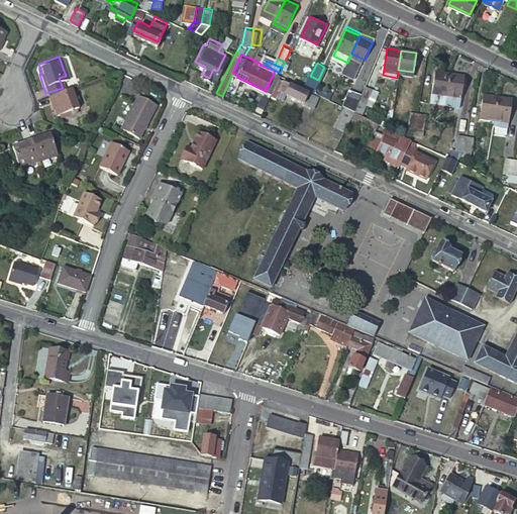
[(279,74),(280,73),(265,65),(261,64),(260,65),(275,71),(279,74)]
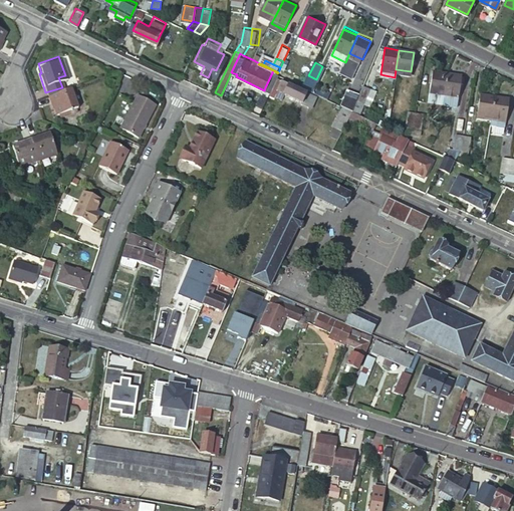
[(277,73),(273,70),(265,87),(270,89),(276,75),(277,73)]
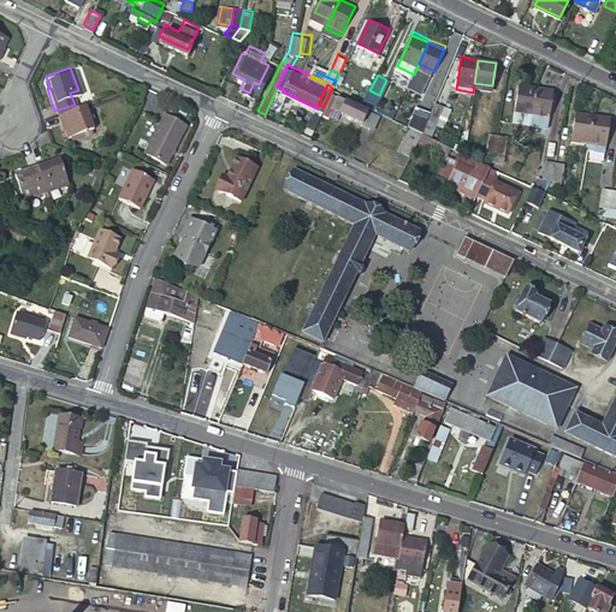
[(513,122),(529,124),(535,90),(517,87),(513,122)]
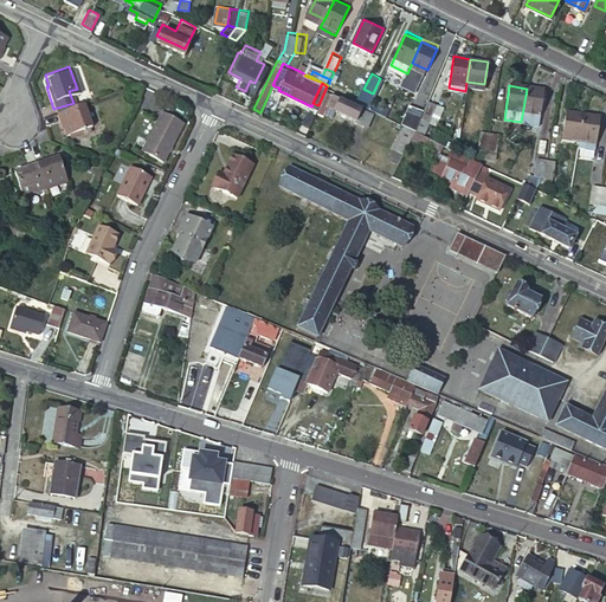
[(368,111),(326,89),(318,105),(315,112),(320,116),(321,114),(329,117),(334,108),(355,118),(354,121),(361,124),(368,111)]
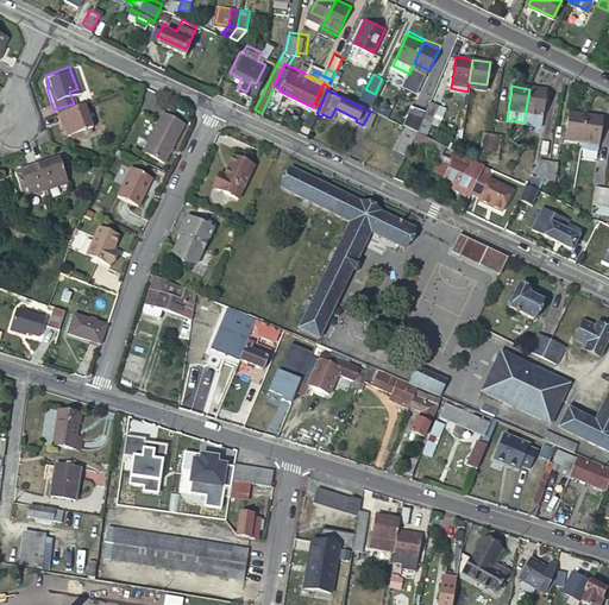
[(523,123),(541,126),(547,92),(529,89),(523,123)]
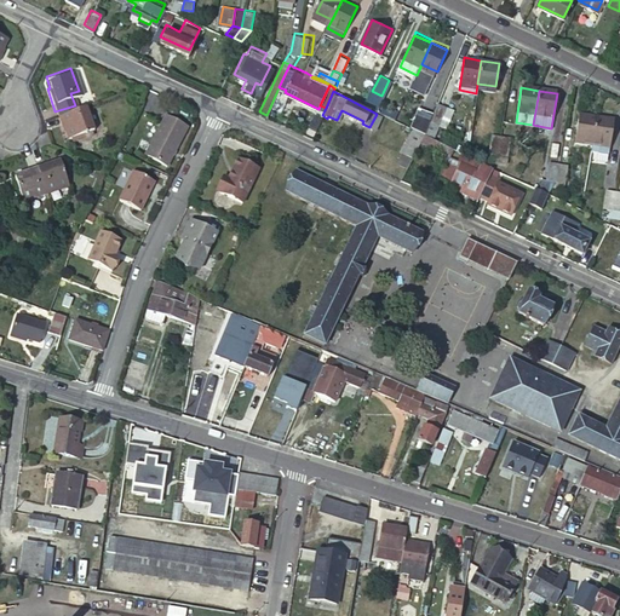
[(282,97),(276,93),(268,113),(274,115),(282,97)]
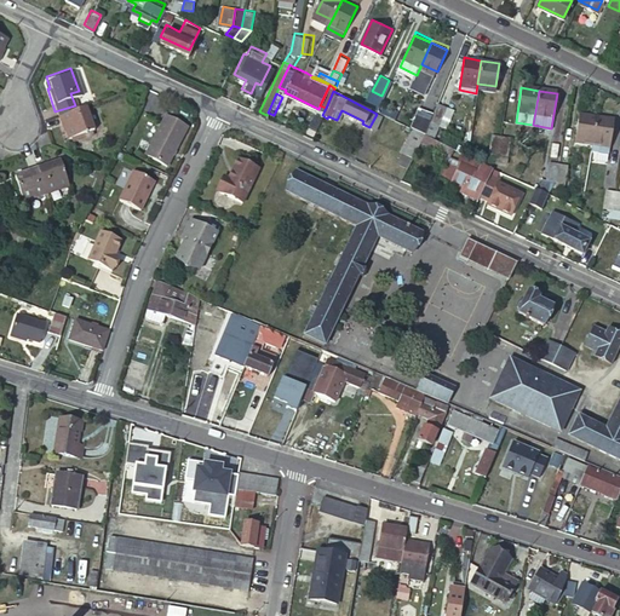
[(422,121),(431,98),(423,95),(413,117),(422,121)]
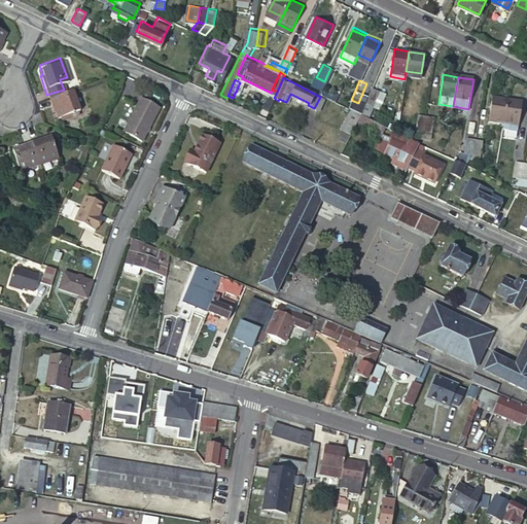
[(374,86),(366,83),(358,103),(366,106),(374,86)]
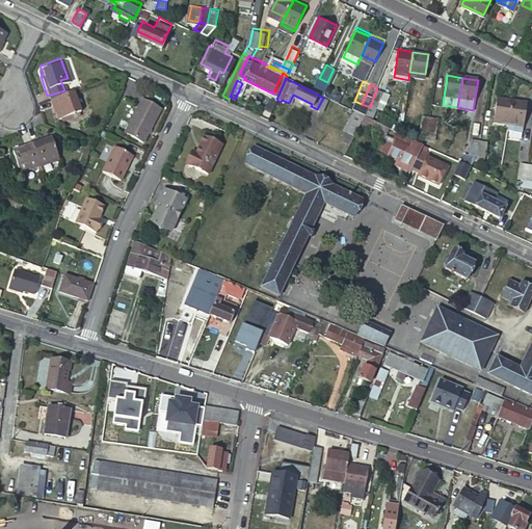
[(64,90),(47,96),(51,106),(53,105),(56,114),(78,107),(71,87),(64,90)]
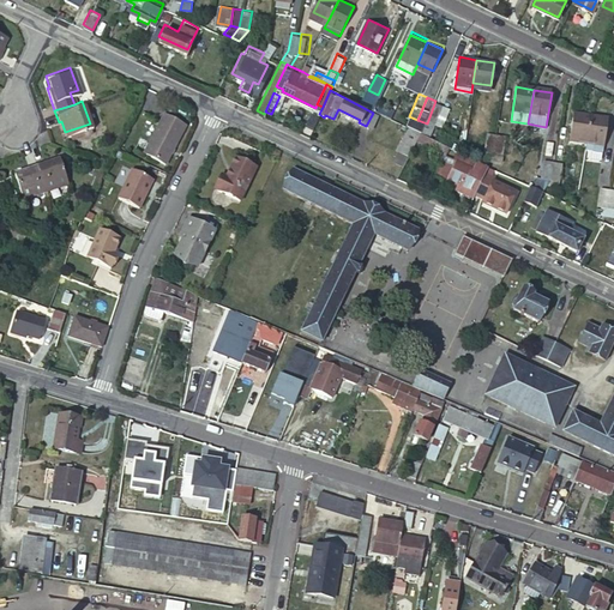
[(444,104),(435,101),(427,124),(423,131),(437,137),(438,133),(433,131),(444,104)]
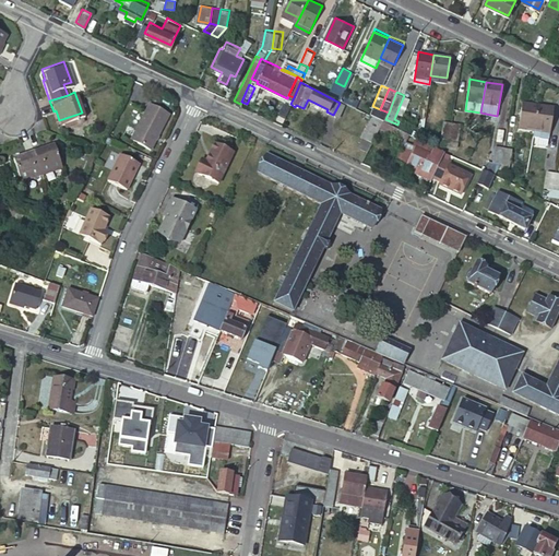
[(170,109),(151,99),(132,138),(152,146),(170,109)]
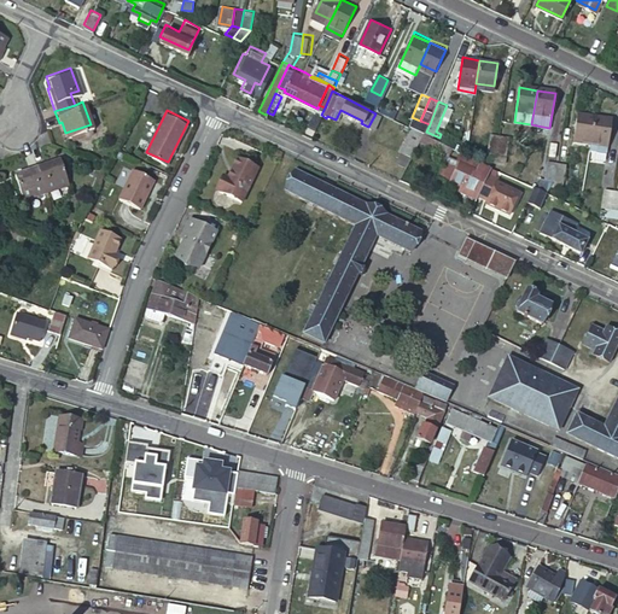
[(573,136),(590,140),(594,117),(577,115),(573,136)]
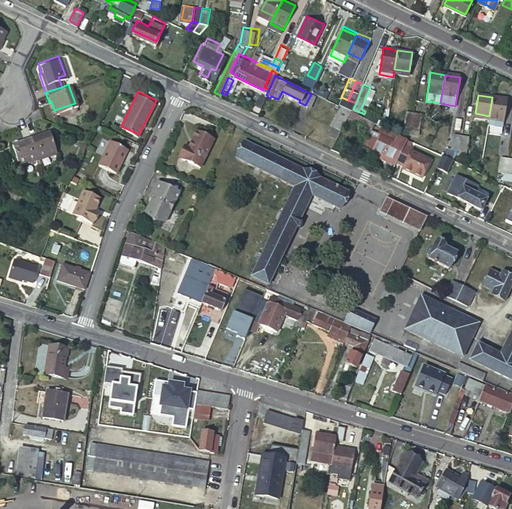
[(503,126),(504,118),(507,100),(492,97),(489,116),(488,124),(503,126)]
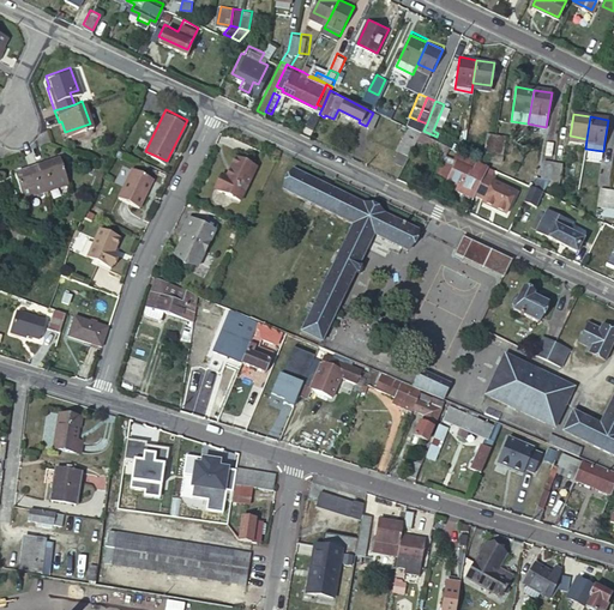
[(415,139),(419,131),(408,126),(402,138),(401,138),(396,146),(408,152),(415,139)]
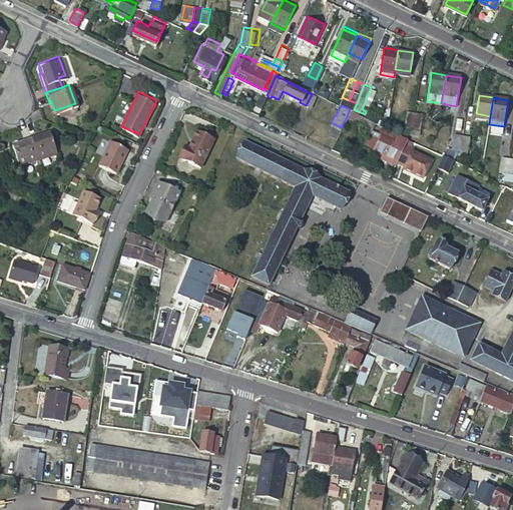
[(398,130),(384,123),(365,114),(354,109),(351,107),(350,109),(347,116),(371,128),(364,145),(374,150),(373,153),(396,163),(409,135),(406,134),(398,130)]
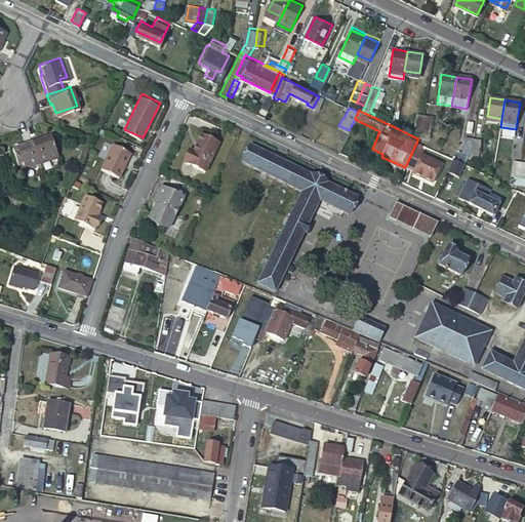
[(425,114),(416,113),(413,127),(421,129),(425,114)]
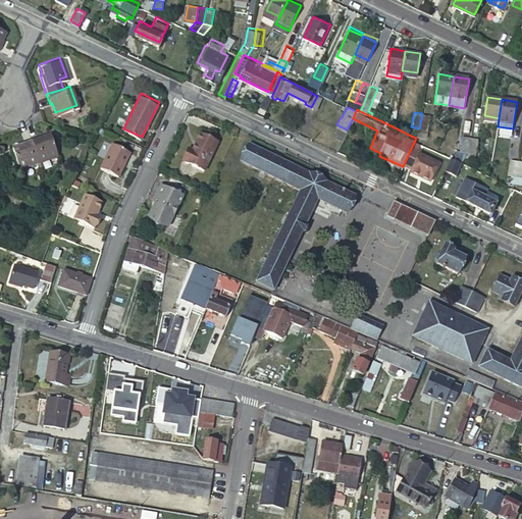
[(429,114),(422,113),(419,128),(427,130),(429,114)]
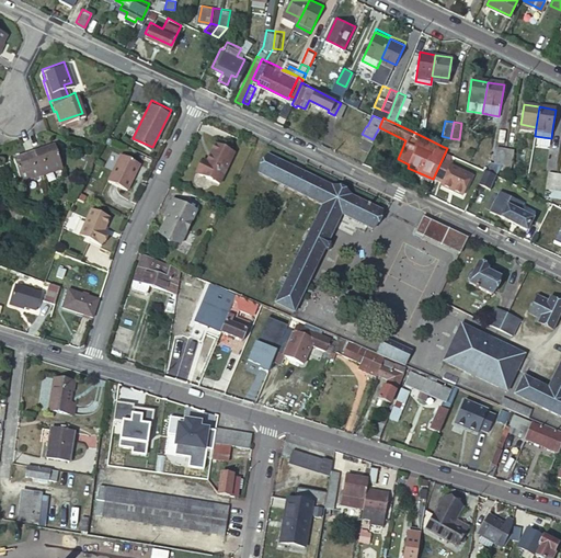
[(38,169),(59,160),(52,139),(41,144),(39,141),(30,145),(38,169)]
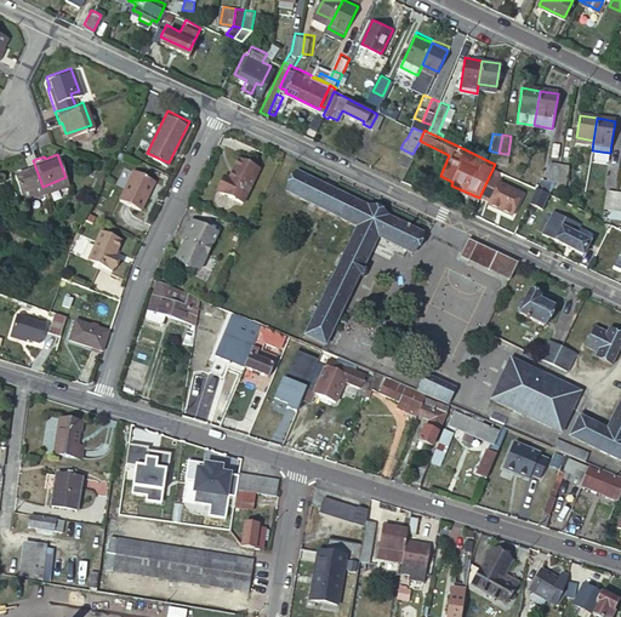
[(229,176),(227,175),(220,190),(241,201),(258,166),(239,156),(229,176)]
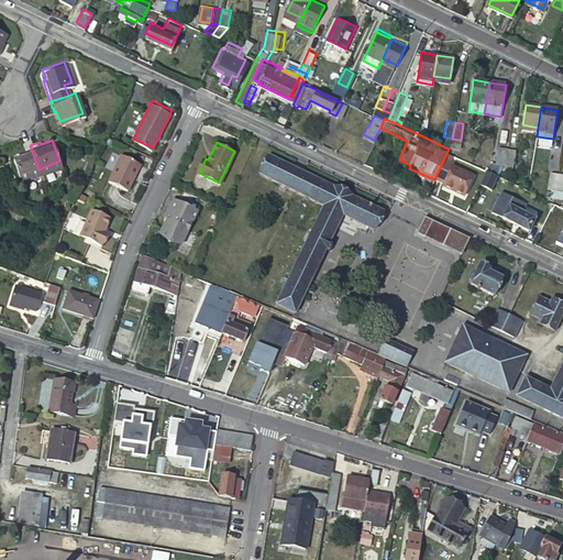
[(19,177),(39,169),(30,145),(19,150),(20,153),(10,156),(19,177)]
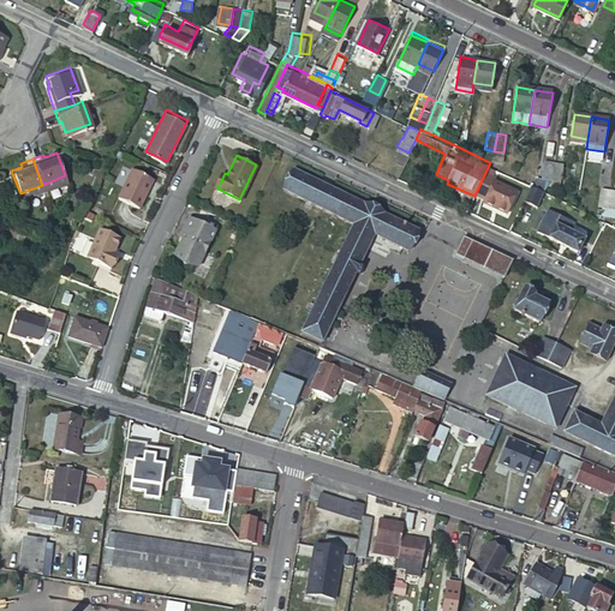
[(537,175),(530,183),(542,187),(550,179),(554,162),(544,160),(541,178),(537,175)]
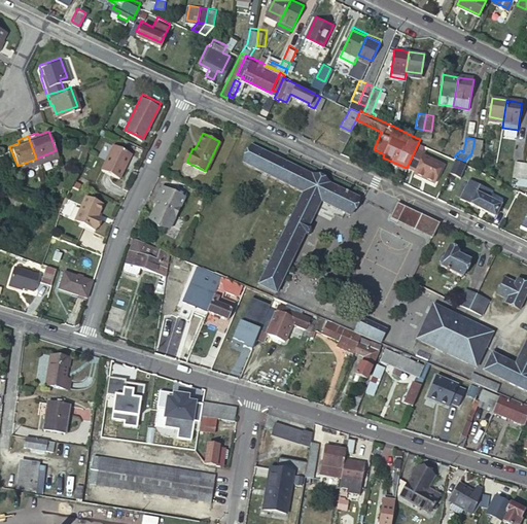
[(480,155),(483,140),(475,139),(471,153),(480,155)]
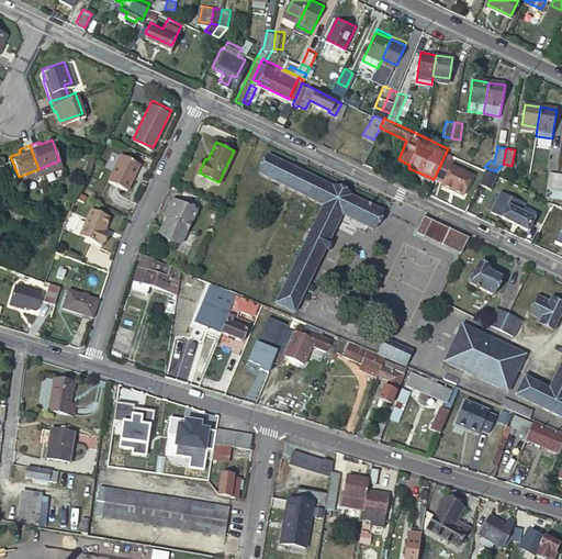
[(138,159),(117,151),(105,177),(125,187),(138,159)]
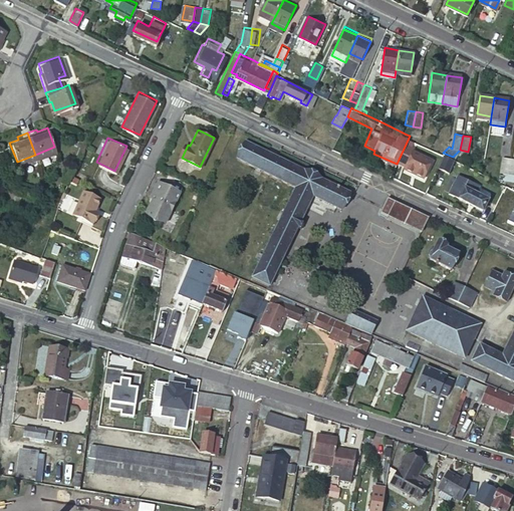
[(266,150),(246,140),(237,157),(296,186),(252,276),(269,285),(313,194),(342,208),(350,191),(266,150)]
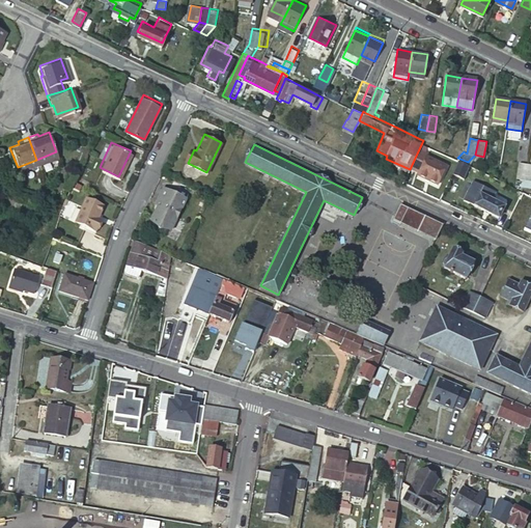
[(185,161),(188,163),(194,149),(191,148),(185,161)]
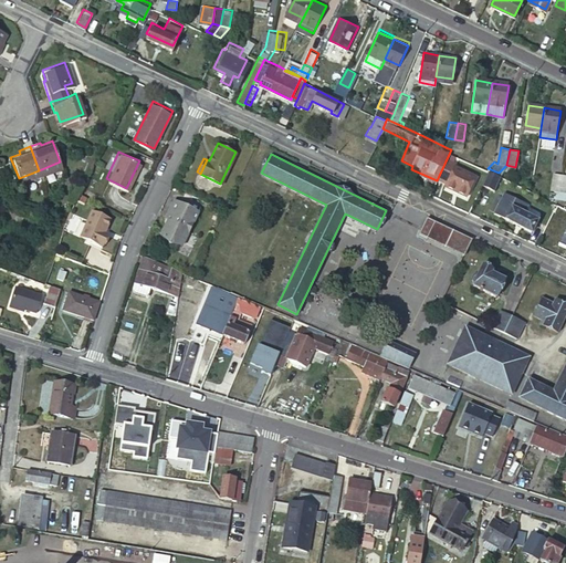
[(444,185),(465,195),(475,175),(454,165),(444,185)]
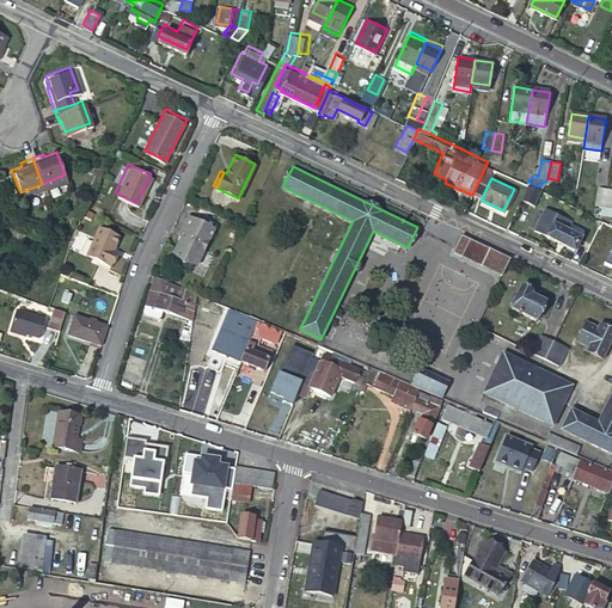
[(527,182),(521,196),(534,202),(542,188),(539,186),(527,182)]
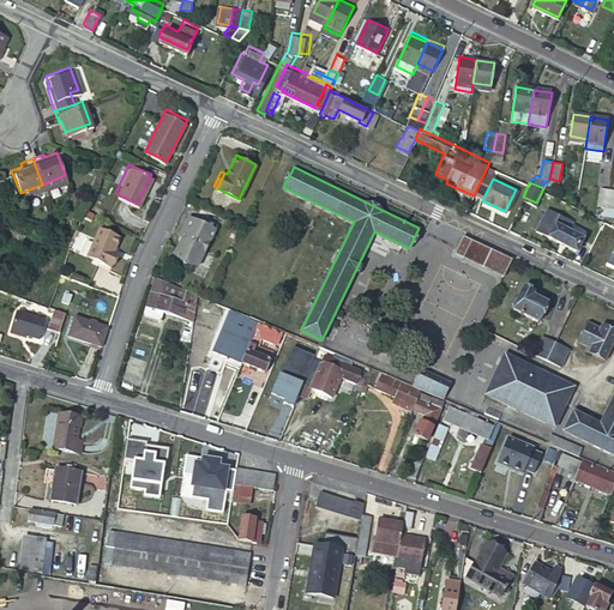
[(609,188),(600,186),(596,203),(606,205),(609,188)]
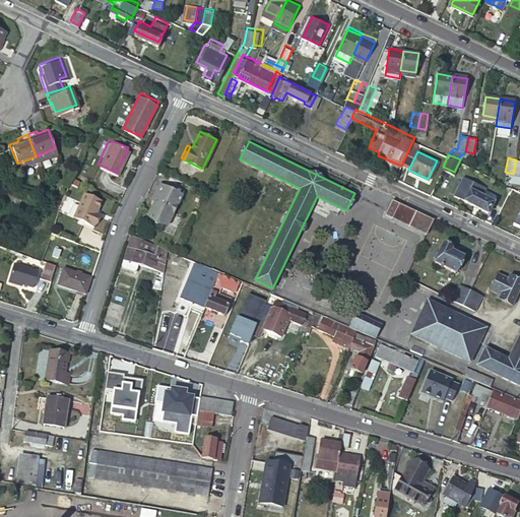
[(464,173),(454,194),(489,210),(495,197),(483,191),(488,184),(464,173)]
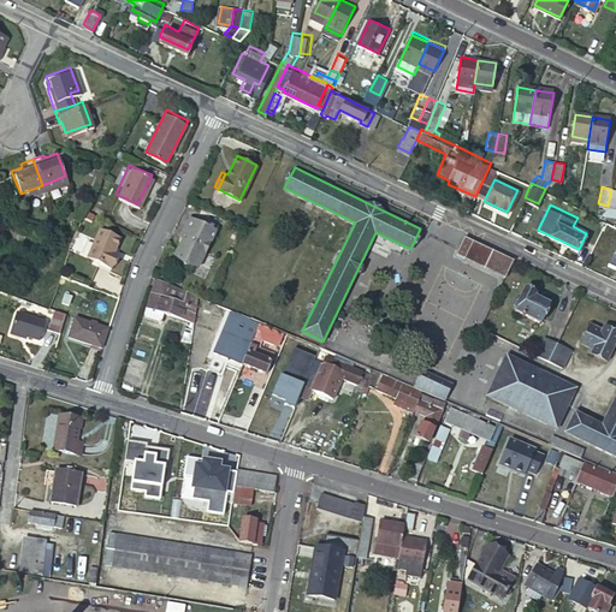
[(188,218),(181,232),(185,235),(183,241),(182,239),(175,253),(179,260),(190,265),(199,266),(215,231),(188,218)]
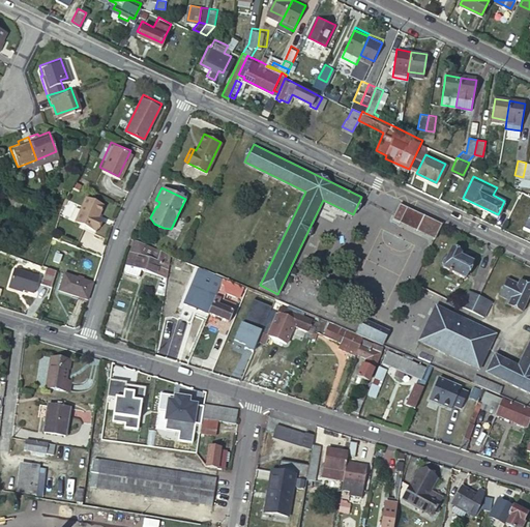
[(529,204),(529,193),(523,189),(521,187),(508,214),(509,215),(522,222),(529,204)]
